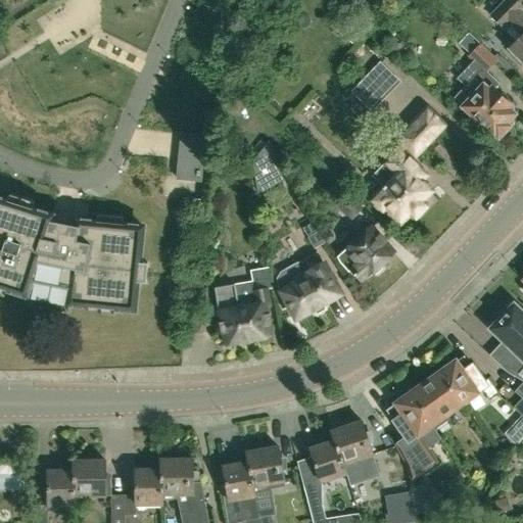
[(522,9),(522,7),(522,5),(517,0),(507,0),(493,14),(505,26),(512,17),(522,28),(522,34),(511,47),(514,50),(512,52),(522,62),(522,61),(522,9)]
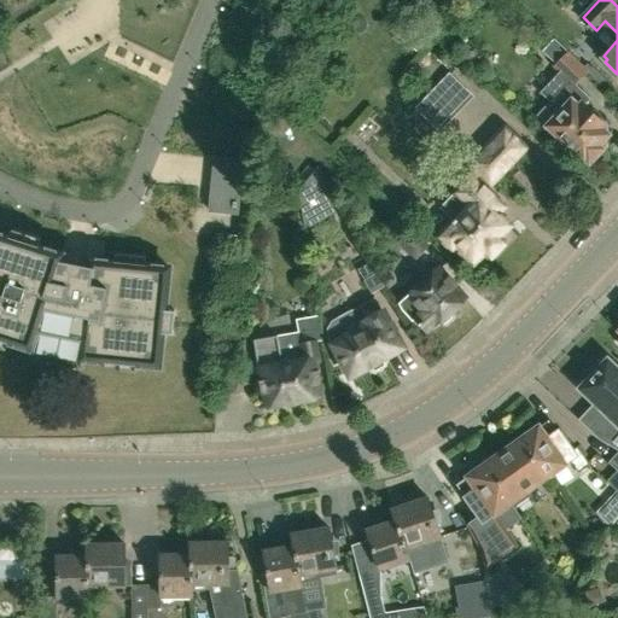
[(552,100),(538,115),(584,158),(607,134),(600,127),(605,122),(586,104),(589,100),(573,85),(587,70),(552,38),(541,48),(557,63),(553,66),(560,73),(543,92),(552,100)]
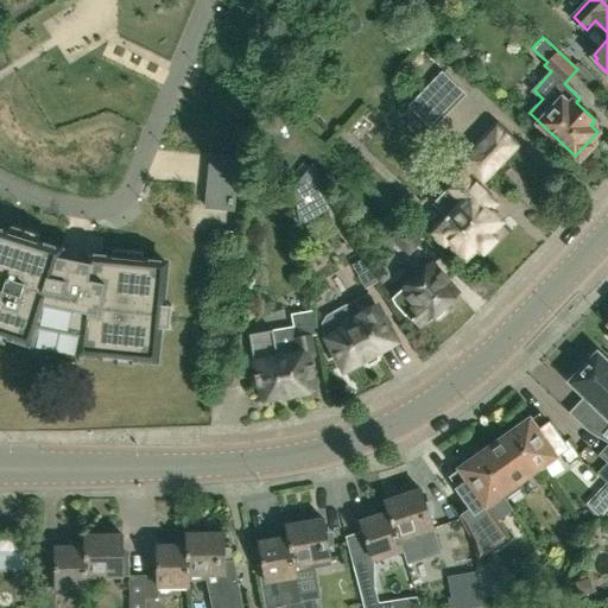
[(418,96),(409,106),(429,126),(438,116),(418,96)]
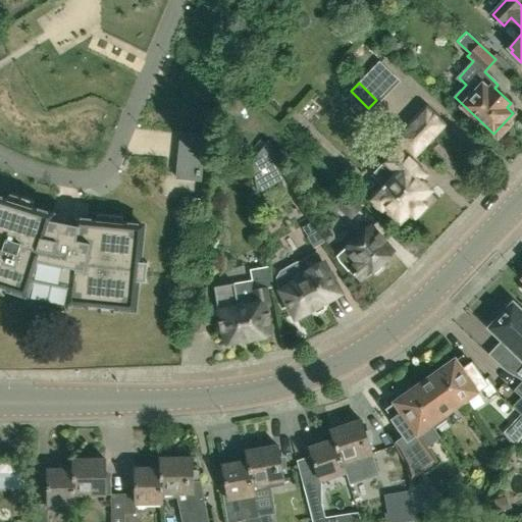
[(175,123),(198,122),(198,107),(174,108),(175,123)]
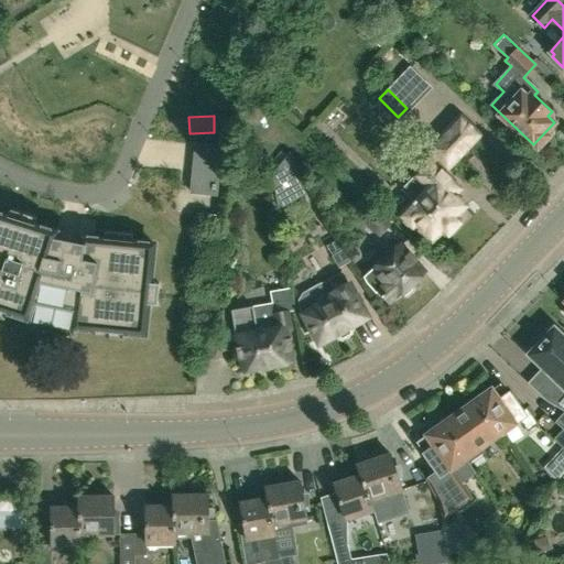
[(461,117),(429,150),(435,156),(415,176),(429,188),(416,202),(415,201),(400,216),(413,228),(415,226),(423,232),(423,235),(426,237),(429,238),(432,240),(442,230),(446,235),(448,232),(452,231),(457,226),(457,223),(459,220),(455,216),(465,206),(453,194),(459,188),(434,164),(438,160),(447,167),(458,156),(462,156),(467,150),(468,147),(479,134),(461,117)]
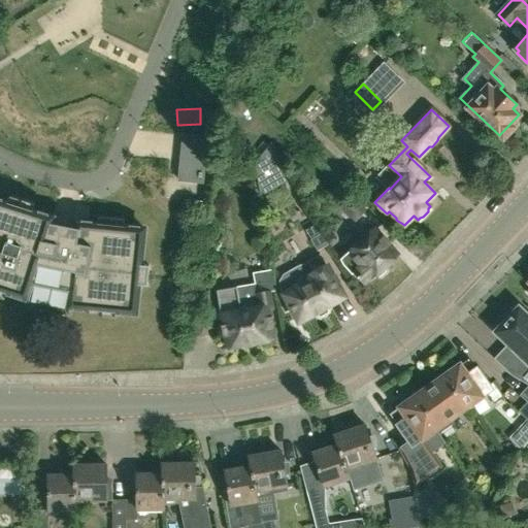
[(183,135),(178,180),(204,183),(208,138),(183,135)]
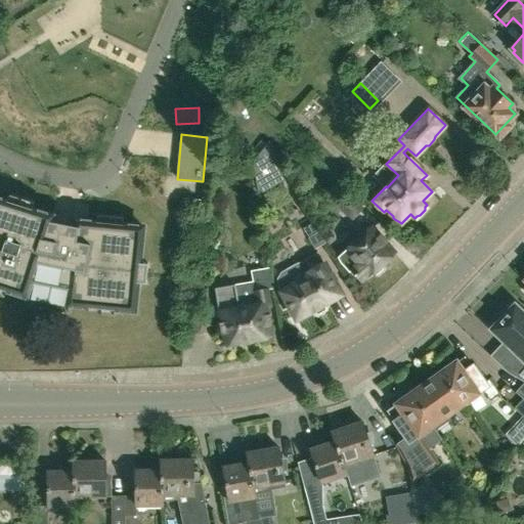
[(259,195),(286,181),(274,160),(278,158),(269,142),(253,162),(259,195)]
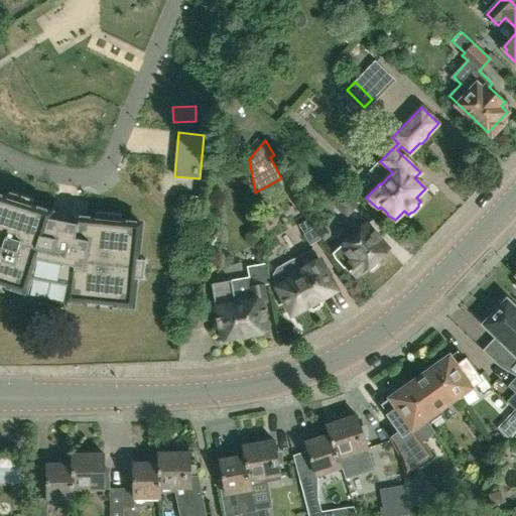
[(337,207),(346,217),(358,204),(347,195),(341,202),(337,207)]
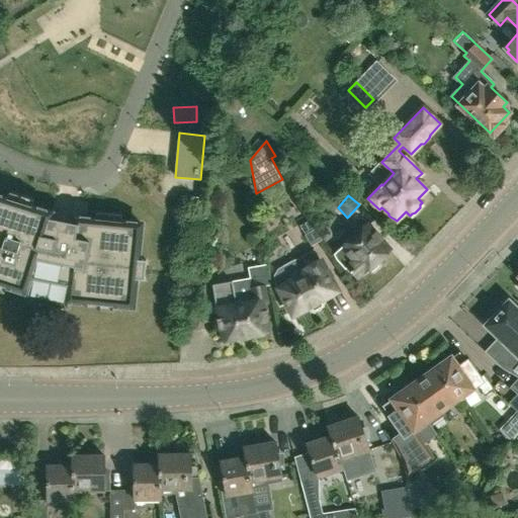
[(88,303),(112,306),(134,308),(136,279),(145,280),(147,260),(138,260),(142,225),(120,223),(96,220),(76,218),(75,224),(73,223),(73,222),(59,219),(58,220),(50,219),(52,212),(31,206),(8,199),(0,196),(0,283),(6,286),(25,292),(26,292),(30,278),(69,286),(67,300),(68,300),(88,303)]
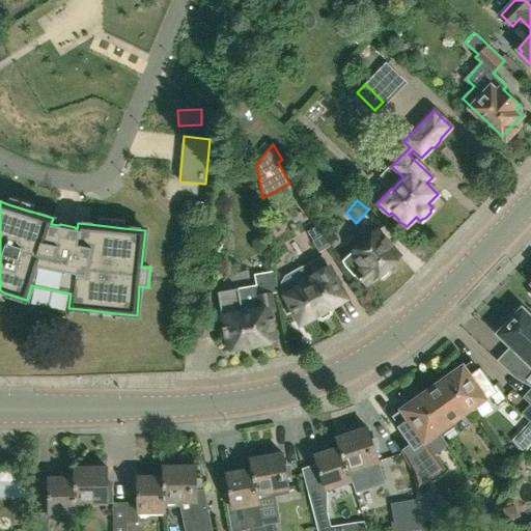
[(378,228),(343,258),(344,263),(355,275),(357,273),(366,283),(375,275),(383,276),(388,271),(387,264),(399,254),(378,228)]
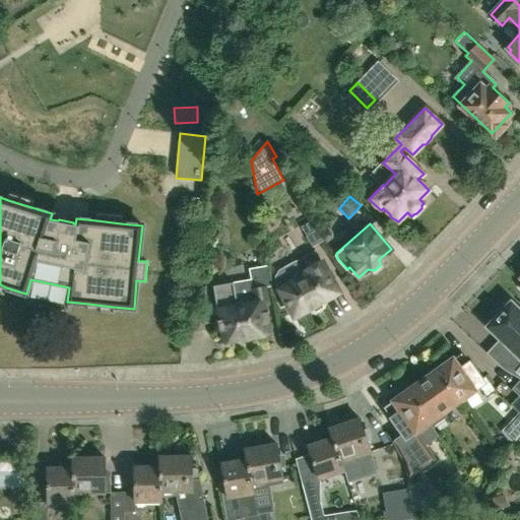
[(305,235),(312,247),(321,242),(315,230),(305,235)]
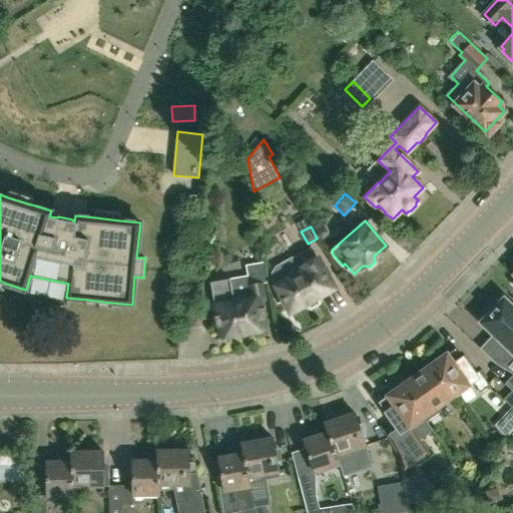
[(272,276),(273,280),(291,312),(302,305),(304,306),(308,304),(312,306),(319,302),(318,298),(322,296),(322,294),(334,288),(311,246),(292,258),(292,257),(279,264),(280,266),(277,268),(274,270),(273,272),(272,276)]
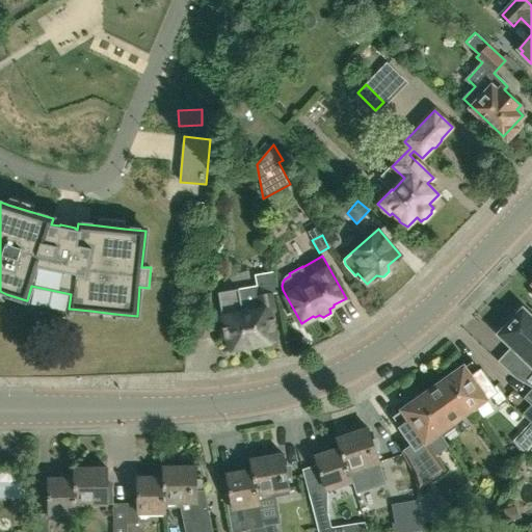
[(271,312),(275,311),(278,308),(273,292),(277,291),(273,272),(257,274),(257,286),(218,293),(220,302),(225,327),(222,327),(223,338),(228,337),(230,349),(276,341),(271,312)]
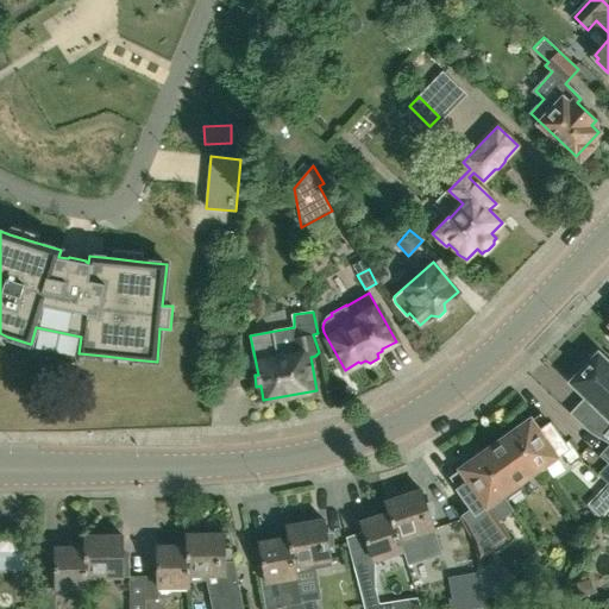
[(608,464),(608,363),(598,353),(595,357),(590,356),(589,356),(582,363),(582,364),(583,369),(570,383),(608,419),(608,433),(603,440),(608,443),(608,445),(600,456),(608,464)]
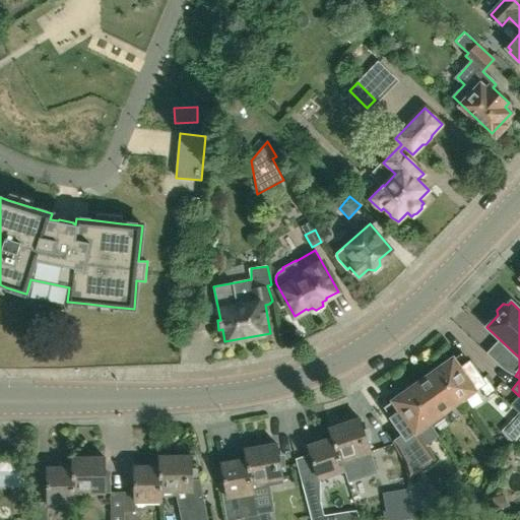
[(197,328),(199,310),(188,308),(186,327),(197,328)]
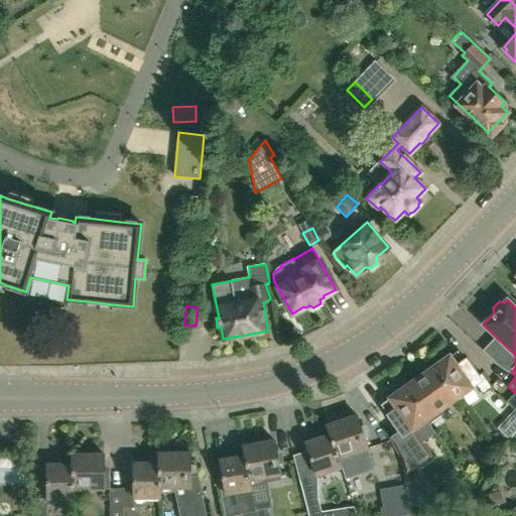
[(458,396),(475,384),(477,387),(487,380),(482,373),(478,376),(466,359),(465,360),(459,351),(450,357),(449,356),(447,357),(443,357),(438,360),(437,364),(435,365),(458,396)]
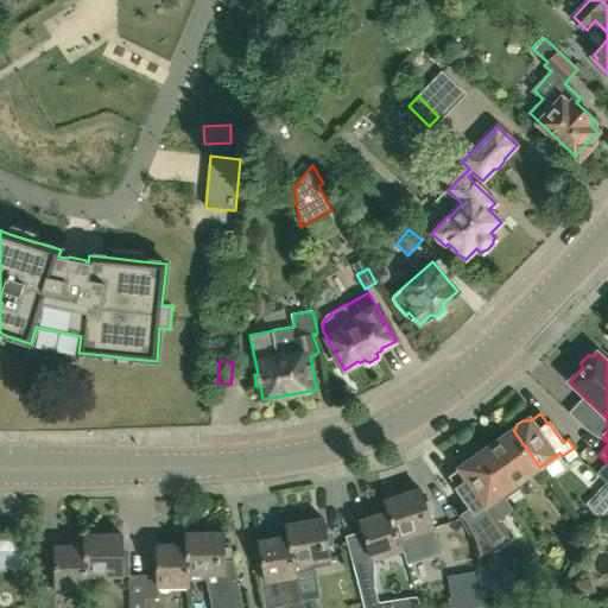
[(539,473),(537,469),(539,467),(513,430),(476,456),(506,498),(539,473)]
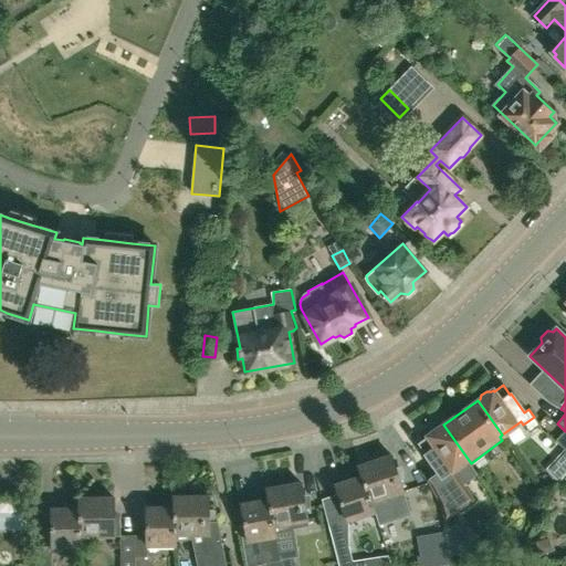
[(469,464),(471,463),(443,425),(441,427),(437,427),(431,430),(430,435),(428,437),(429,438),(419,443),(426,453),(425,454),(438,473),(427,481),(439,502),(444,520),(473,500),(462,483),(475,473),(469,464)]
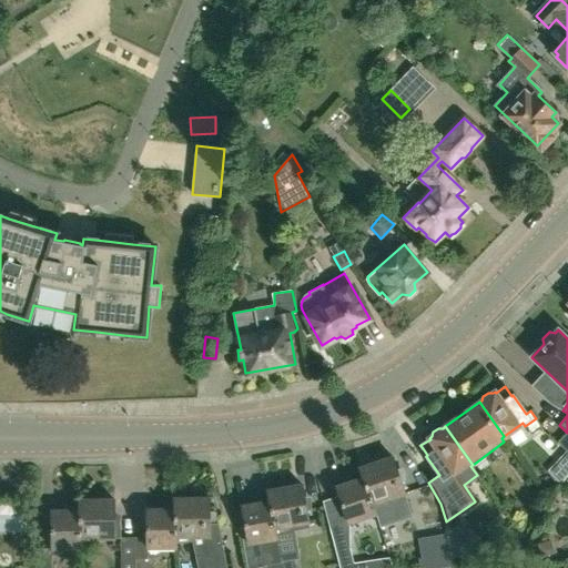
[(567,433),(557,444),(567,454),(567,433)]
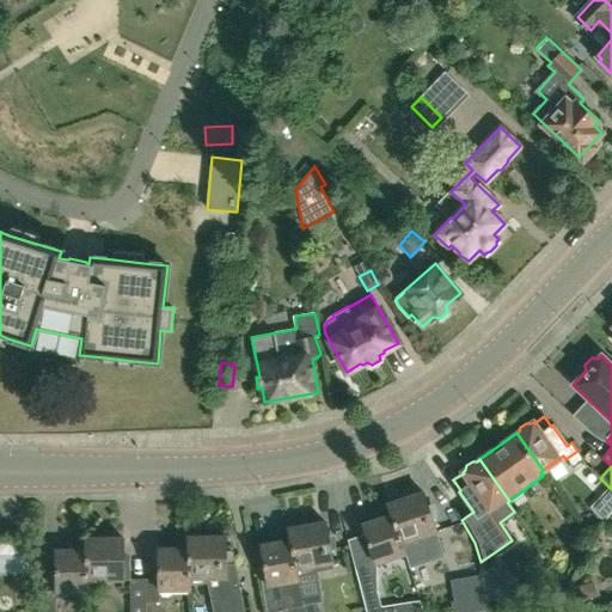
[(389,502),(393,515),(402,543),(436,531),(423,491),(389,502)]
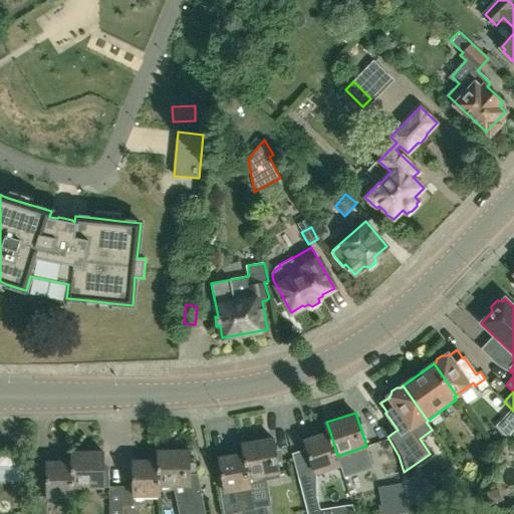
[(337,456),(330,433),(305,441),(315,473),(340,465),(337,456)]
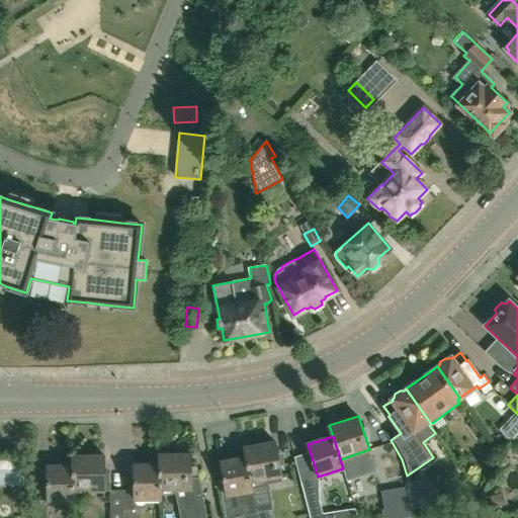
[(247,457),(251,482),(281,476),(275,441),(245,447),(247,457)]
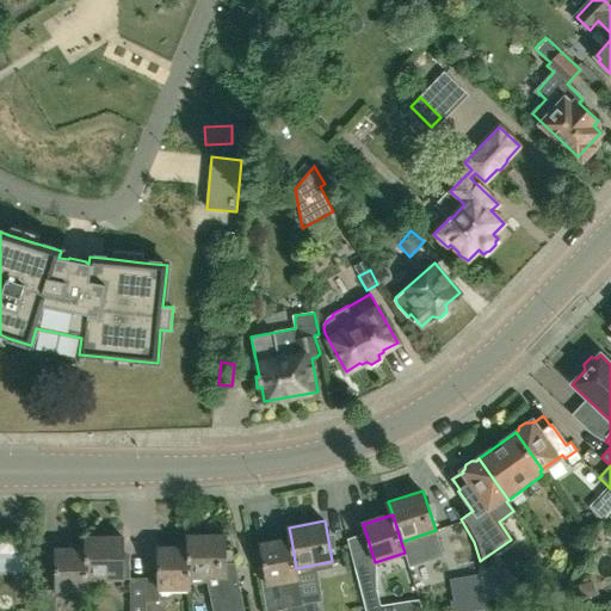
[(124,537),(87,538),(87,549),(87,579),(130,578),(130,563),(129,563),(130,557),(124,556),(124,537)]
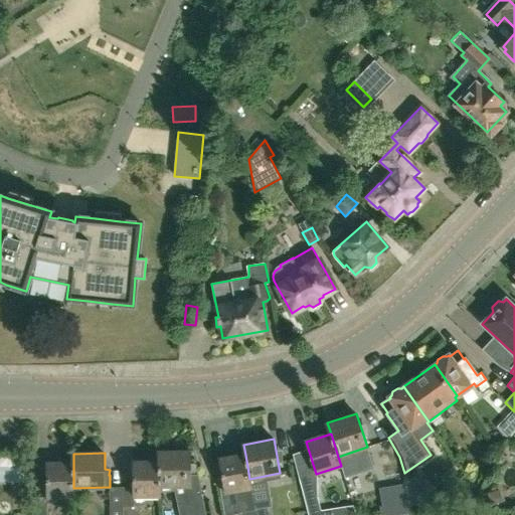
[(160,487),(173,487),(179,514),(206,514),(198,476),(190,476),(190,453),(160,453),(160,462),(160,487)]
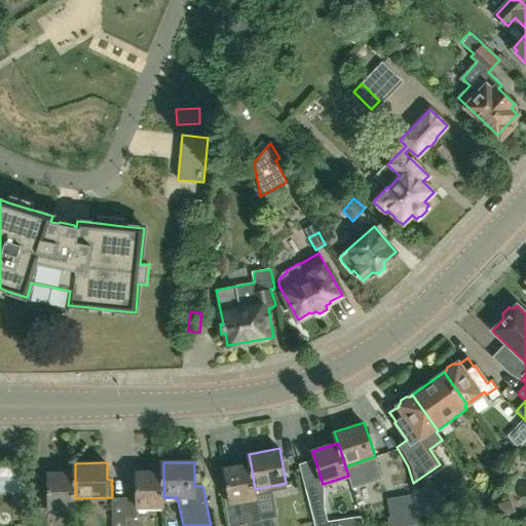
[(255,489),(251,464),(225,468),(231,503),(242,501),(247,523),(247,525),(261,525),(261,521),(257,498),(255,489)]
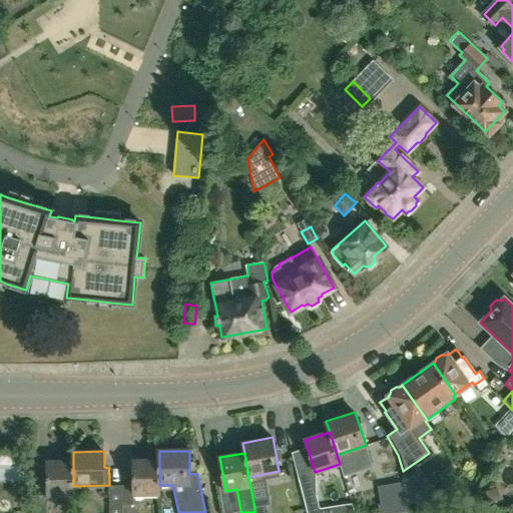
[(159,485),(159,460),(132,460),(133,495),(159,495),(159,485)]
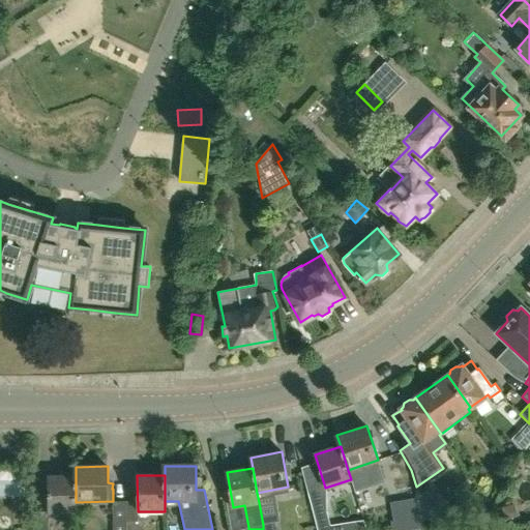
[(76,502),(76,476),(49,476),(49,511),(76,511),(76,502)]
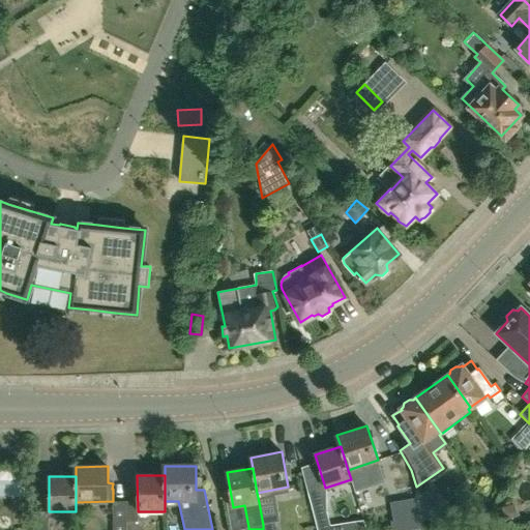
[(408,529),(421,527),(417,499),(404,500),(408,529)]
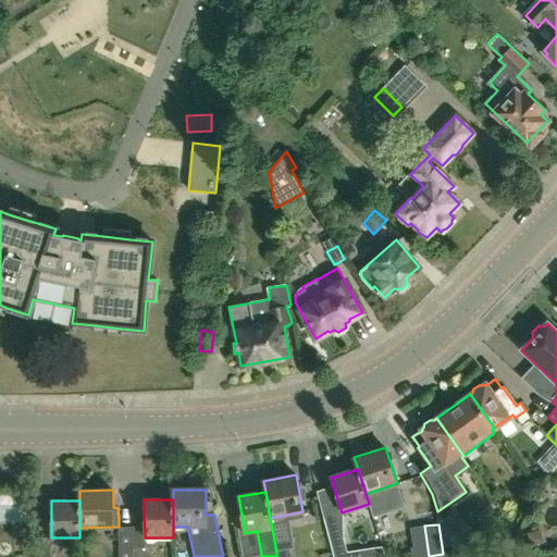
[(527,549),(545,543),(540,529),(522,535),(527,549)]
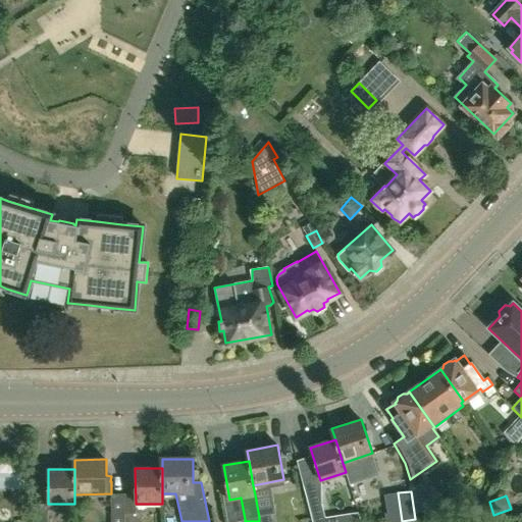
[(325,521),(321,505),(309,508),(312,521),(325,521)]
